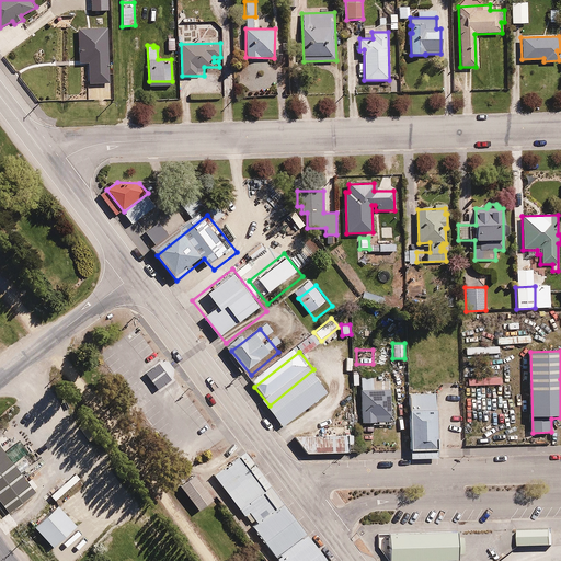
[(174,380),(161,362),(145,374),(159,392),(174,380)]
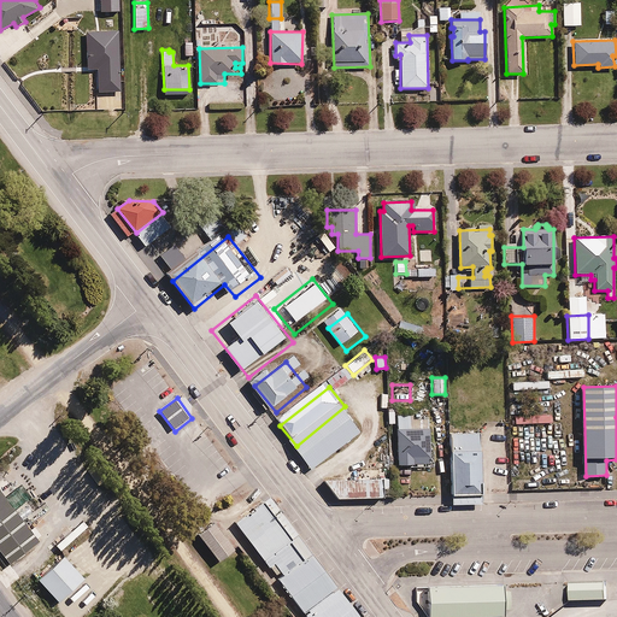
[(345,406),(297,446),(319,475),(368,436),(345,406)]
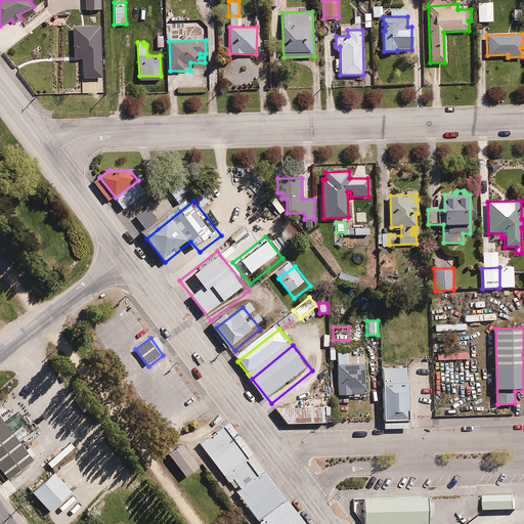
[(369,366),(346,367),(347,398),(370,398),(369,366)]
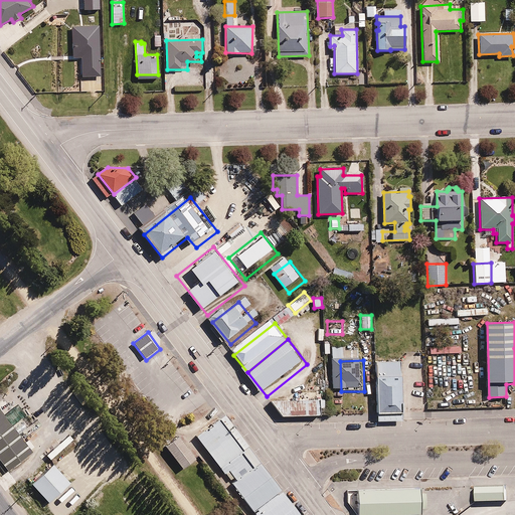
[(402,362),(375,363),(377,420),(403,419),(402,362)]
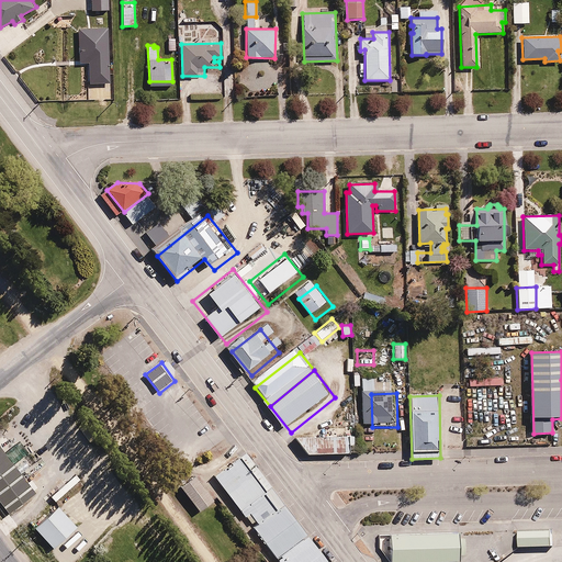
[(338,425),(319,425),(319,434),(295,435),(310,452),(352,451),(352,441),(356,441),(356,433),(338,434),(338,425)]
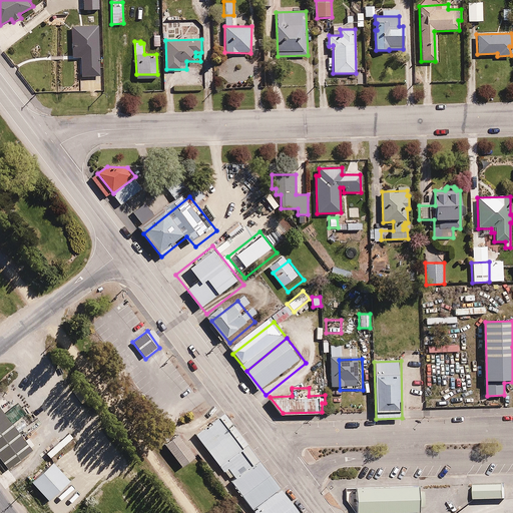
[(40,424),(19,404),(2,423),(26,445),(37,433),(34,430),(40,424)]
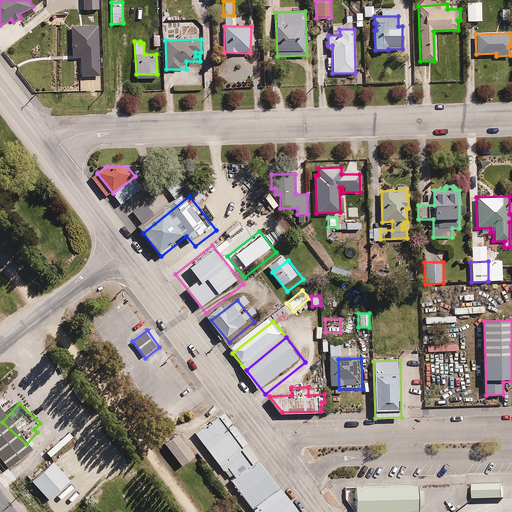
[(259,460),(225,416),(197,437),(231,481),(259,460)]
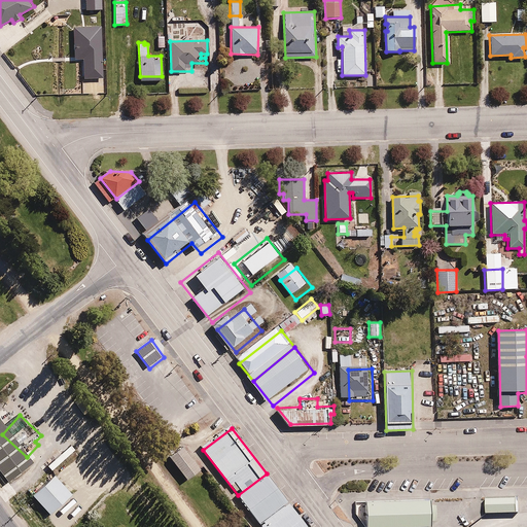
[(184,445),(169,457),(186,480),(203,467),(184,445)]
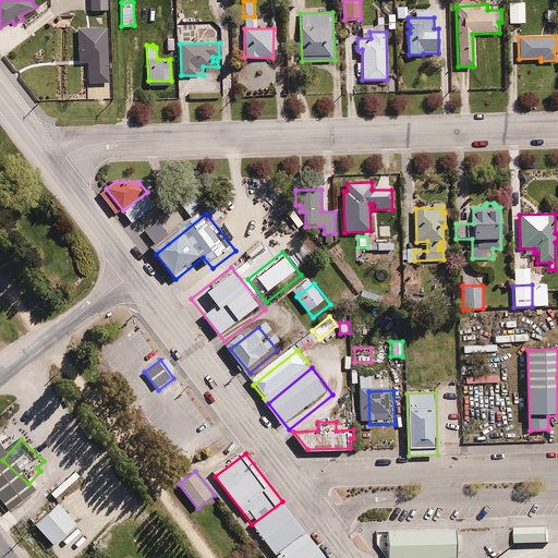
[(31,489),(19,478),(7,493),(14,500),(17,497),(22,500),(31,489)]
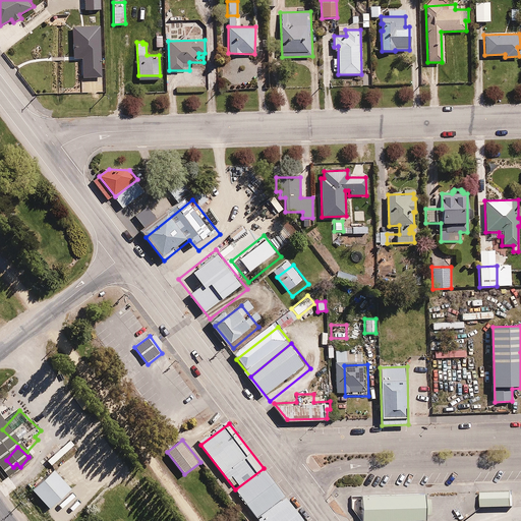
[(70,488),(53,468),(32,488),(49,508),(70,488)]
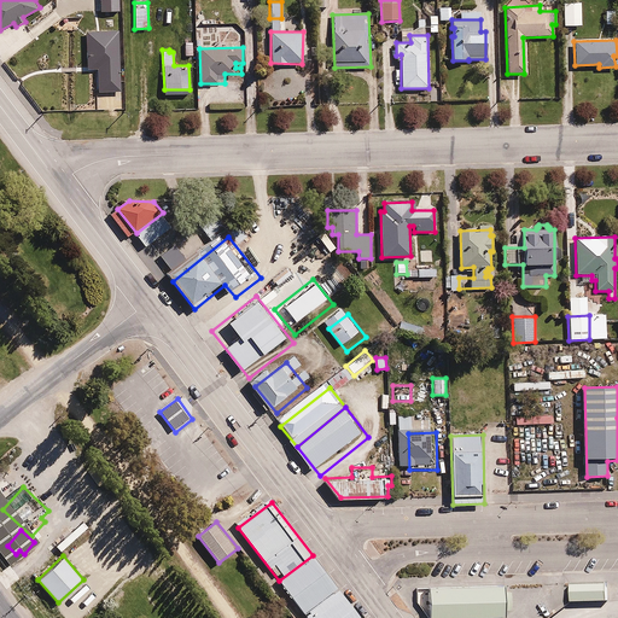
[(360,617),(313,555),(279,581),(308,617),(360,617)]
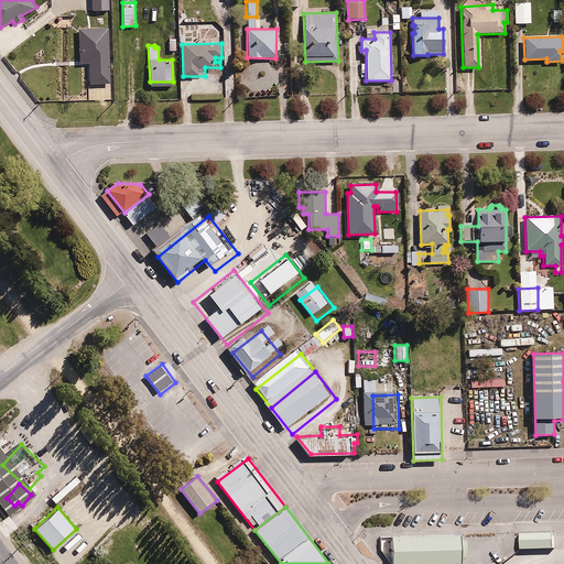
[(554,531),(519,531),(519,548),(554,548),(554,531)]
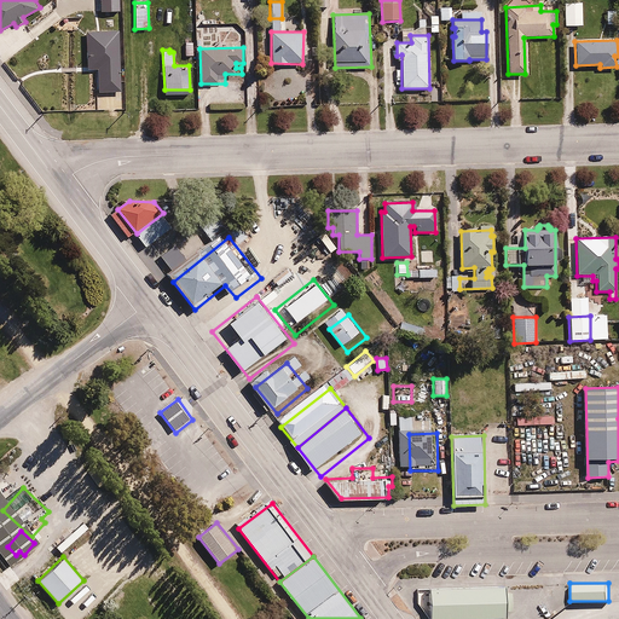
[(106,590),(100,584),(82,603),(88,609),(106,590)]
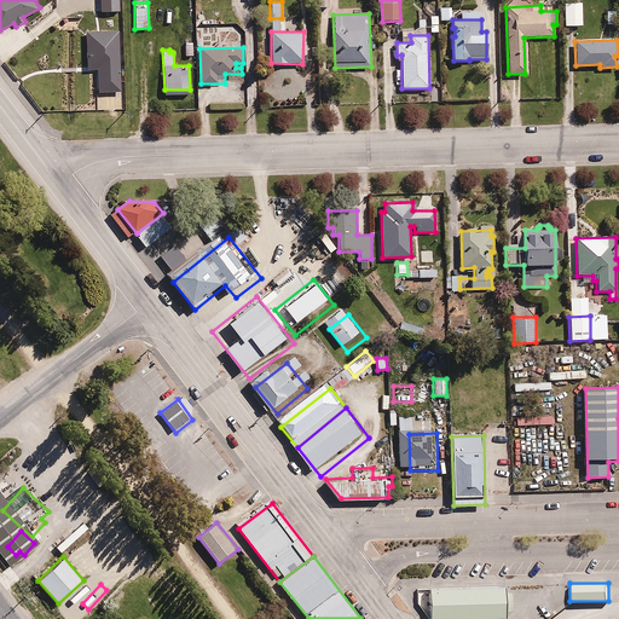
[(509,589),(431,590),(431,618),(453,618),(509,618),(509,589)]
